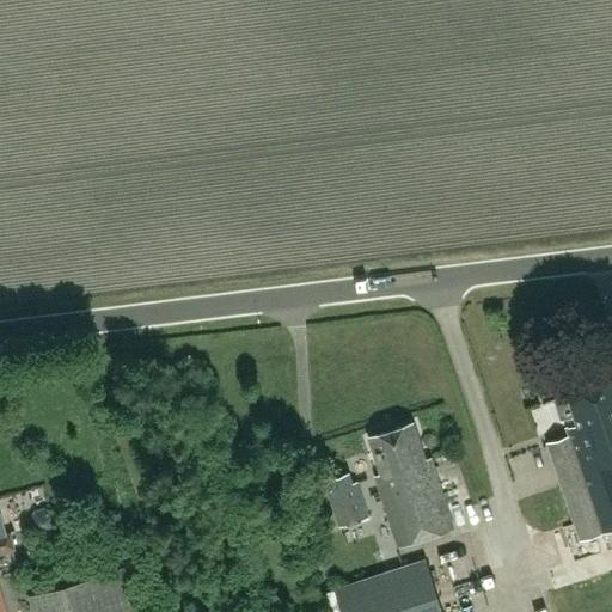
[(568,434),(546,441),(580,540),(611,530),(611,375),(567,392),(568,393),(555,398),(561,417),(574,414),(577,422),(565,427),(568,434)]
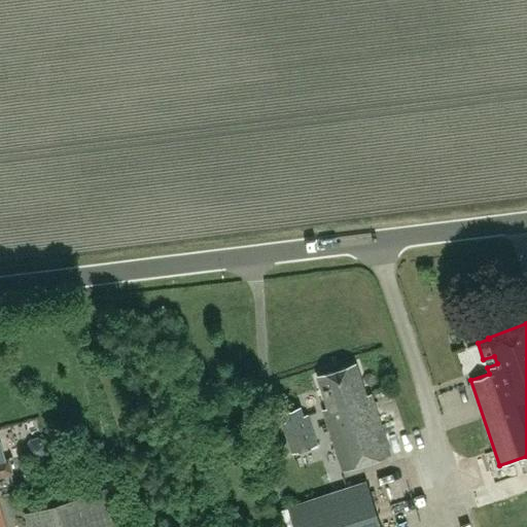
[(326,408),(322,409),(343,470),(390,455),(371,393),(365,395),(355,362),(316,376),(326,408)]
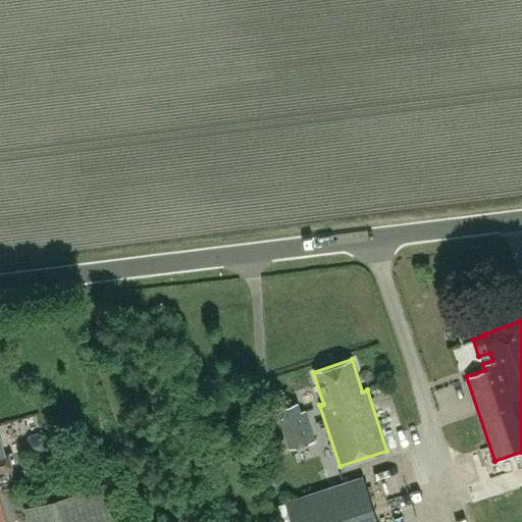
[(283,417),(279,418),(289,449),(313,440),(304,410),(300,411),(297,403),(280,409),(283,417)]
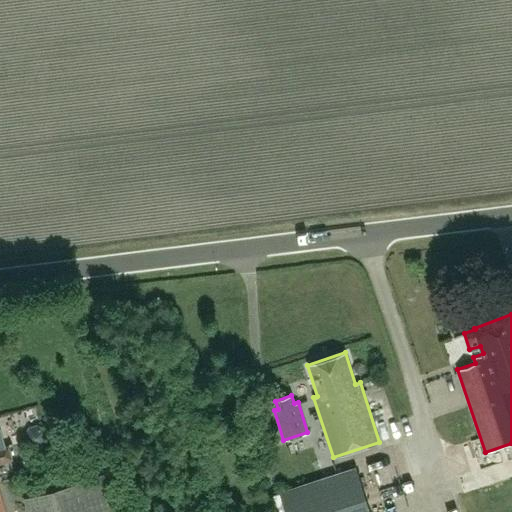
[(0,511),(4,511),(0,494),(0,461),(11,458),(8,446),(0,447),(0,511)]
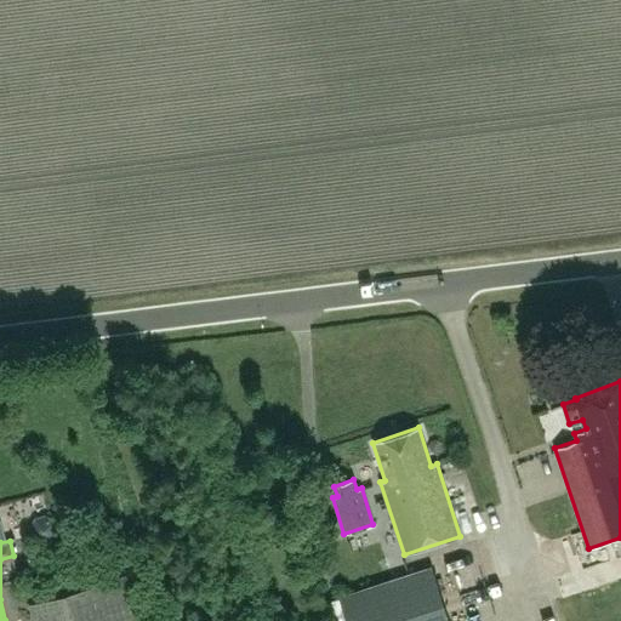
[(449,620),(432,568),(340,597),(347,620),(449,620)]
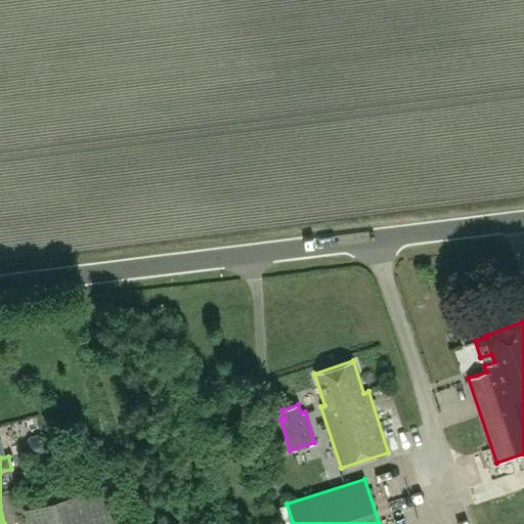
[(116,523),(105,485),(26,508),(30,523),(116,523)]
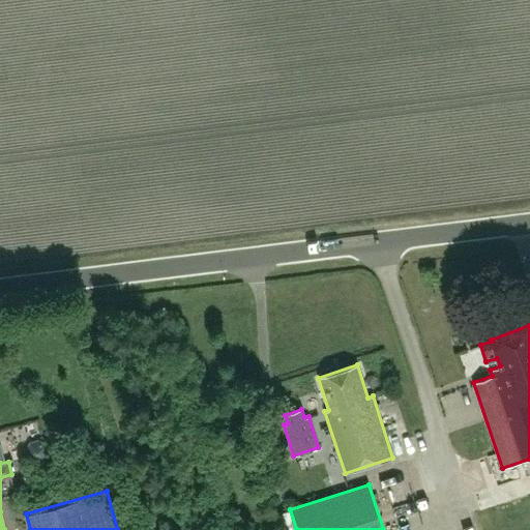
All buildings are outlined.
